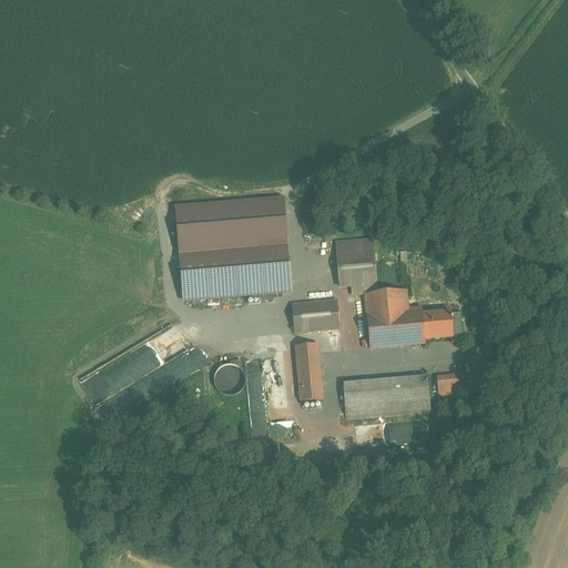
[(365,295),(377,294),(373,241),(336,243),(340,287),(352,287),(352,296),(365,295)]
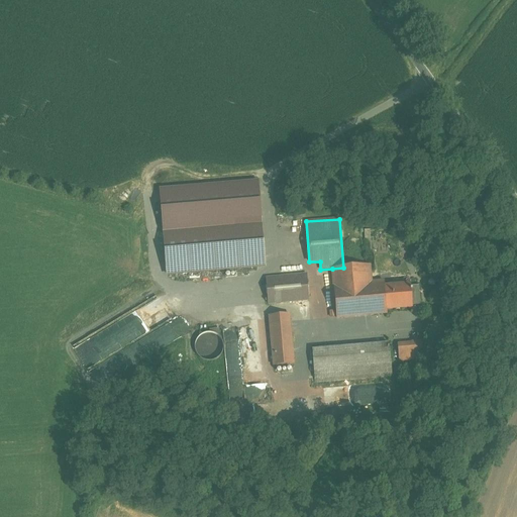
[(262,223),(166,230),(169,275),(266,267),(262,223)]
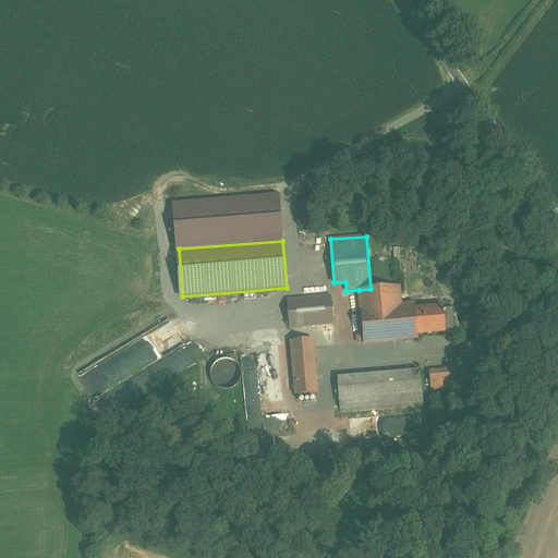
[(371,289),(359,290),(363,343),(417,339),(416,335),(414,310),(414,303),(400,305),(399,287),(371,289)]
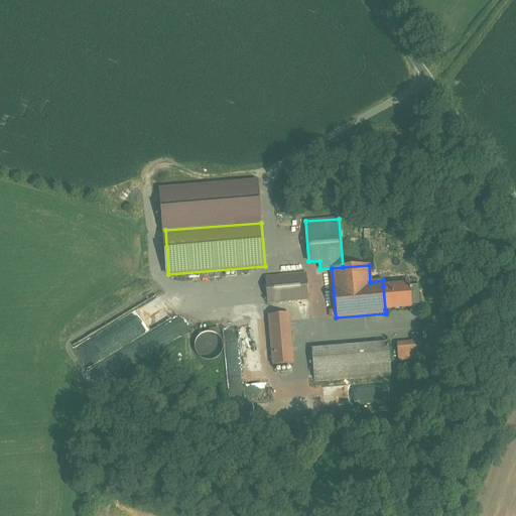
[(305,274),(265,277),(267,302),(308,299),(305,274)]
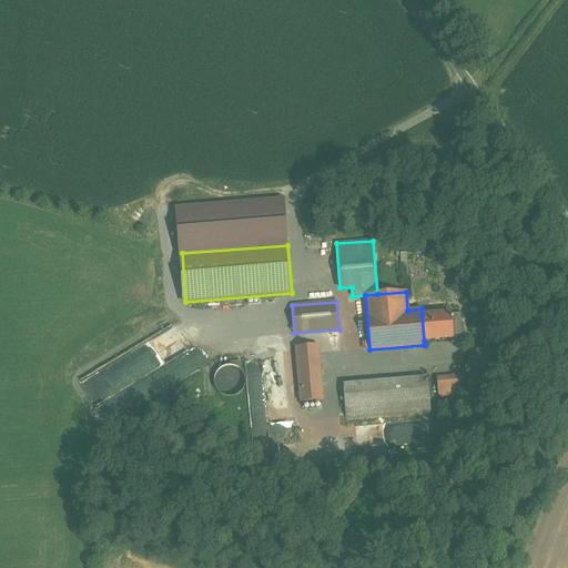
[(450,312),(422,315),(424,341),(453,337),(450,312)]
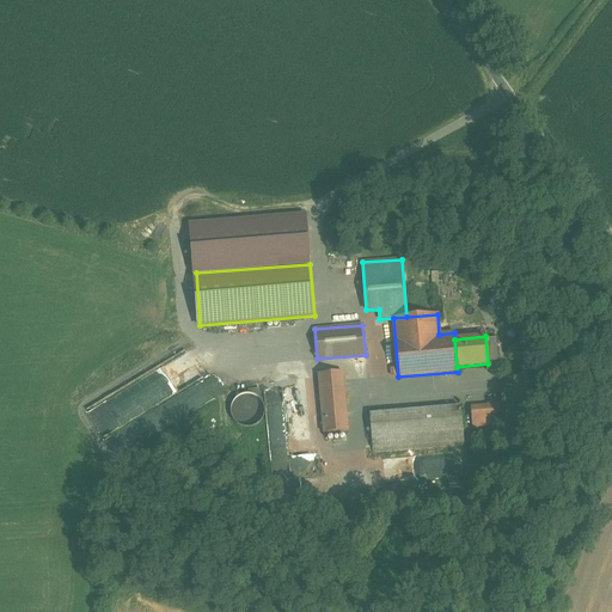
[(342,371),(318,373),(324,433),(348,432),(342,371)]
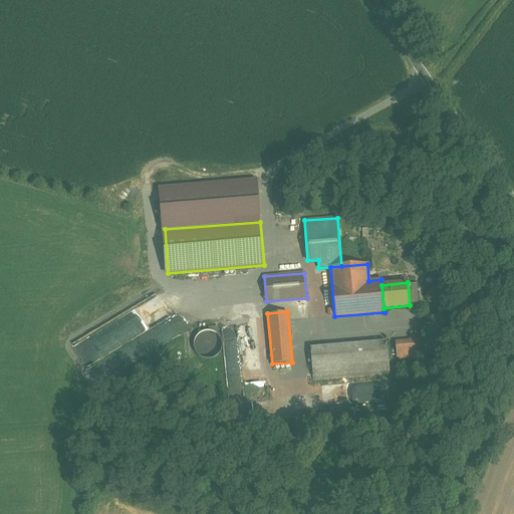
[(199,354),(202,357),(207,358),(211,358),(215,356),(219,353),(221,349),(222,344),(221,339),(218,335),(215,332),(210,330),(205,330),(201,332),(198,335),(195,338),(194,342),(194,347),(196,351),(199,354)]
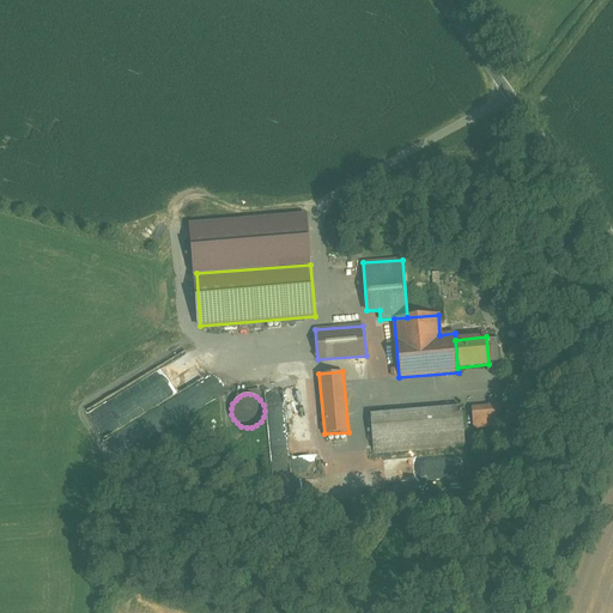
[(305,436),(290,437),(286,448),(283,462),(284,472),(287,456),(287,466),(298,468),(310,468),(313,457),(313,451),(314,449),(311,416),(310,422),(298,419),(290,419),(290,401),(287,407),(289,431),(305,436)]
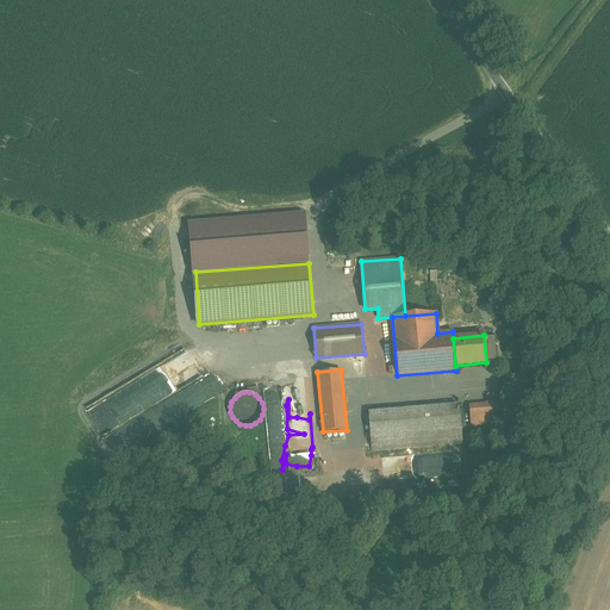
[(498,403),(471,405),(472,425),(500,423),(498,403)]
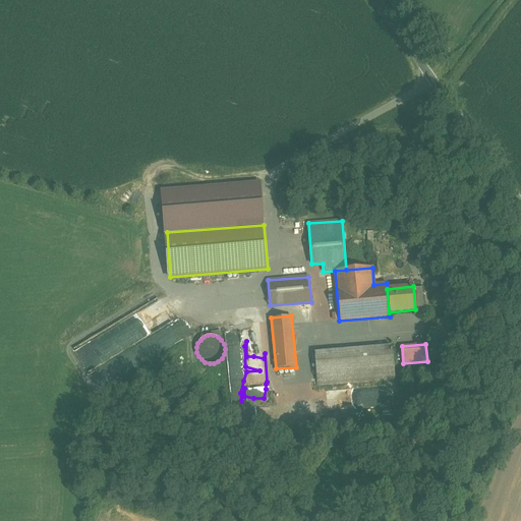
[(392,346),(314,352),(317,386),(395,379),(392,346)]
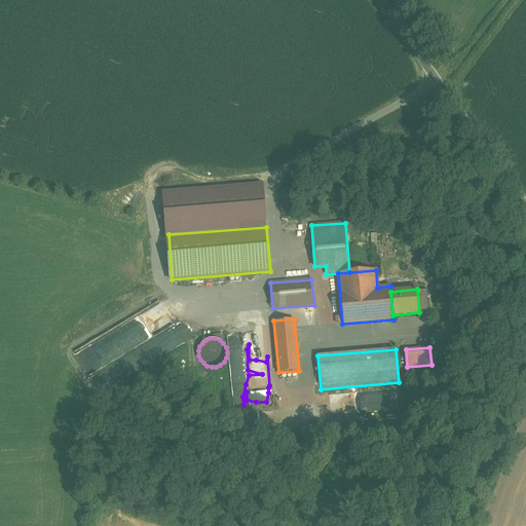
[(231,401),(239,401),(239,392),(230,393),(231,401)]
